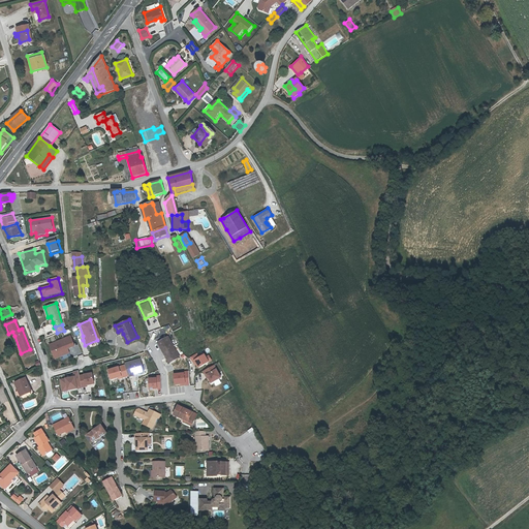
[(68,337),(47,345),(52,360),(66,353),(65,349),(72,346),(68,337)]
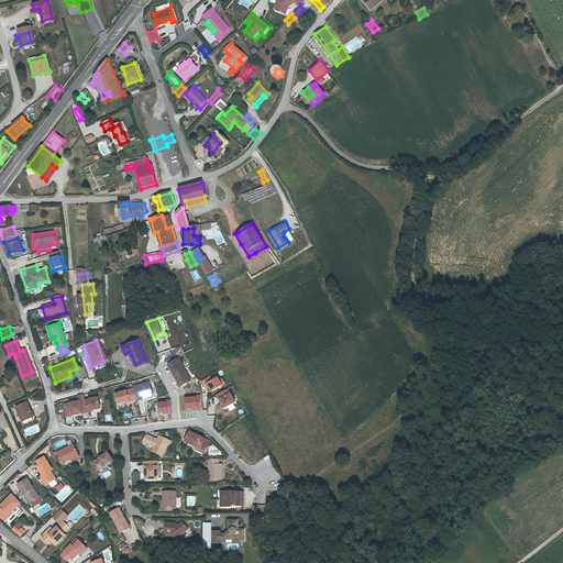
[(180,361),(169,367),(180,388),(191,383),(180,361)]
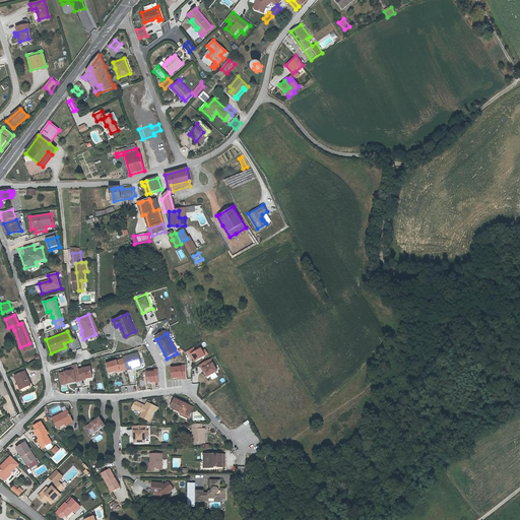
[(29,343),(20,347),(22,351),(31,348),(29,343)]
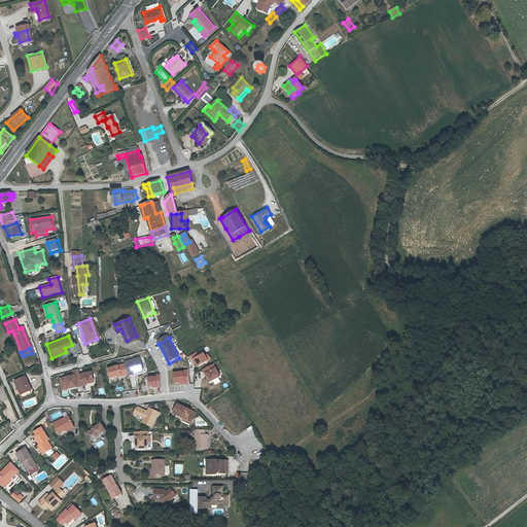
[(201,373),(213,365),(207,354),(195,361),(201,373)]
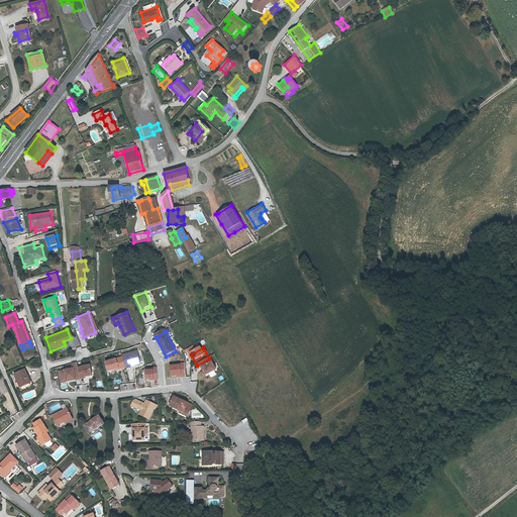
[(122,355),(104,360),(106,370),(114,368),(115,370),(140,364),(137,349),(121,353),(122,355)]
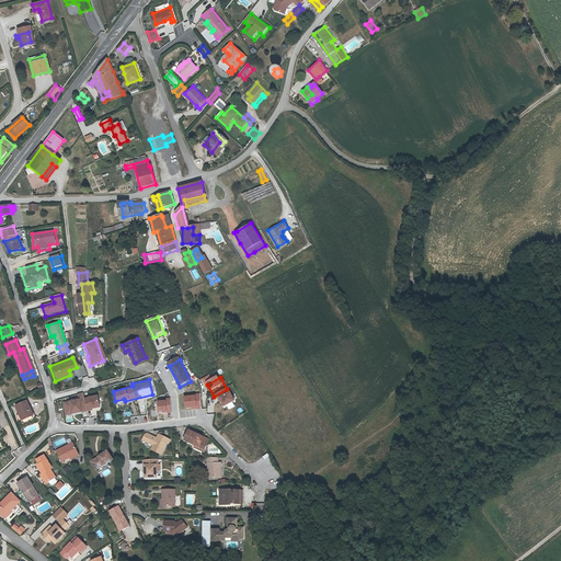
[(100,408),(96,393),(83,396),(82,392),(77,393),(77,398),(63,401),(65,414),(100,408)]
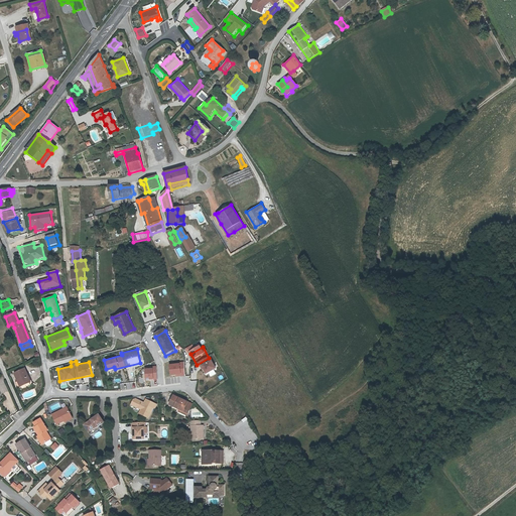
[(184,363),(167,364),(168,377),(184,376),(184,363)]
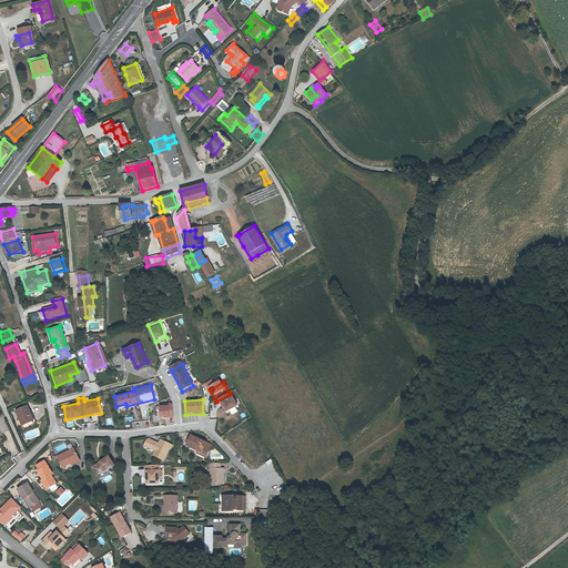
[(172,403),(158,404),(159,418),(173,417),(172,403)]
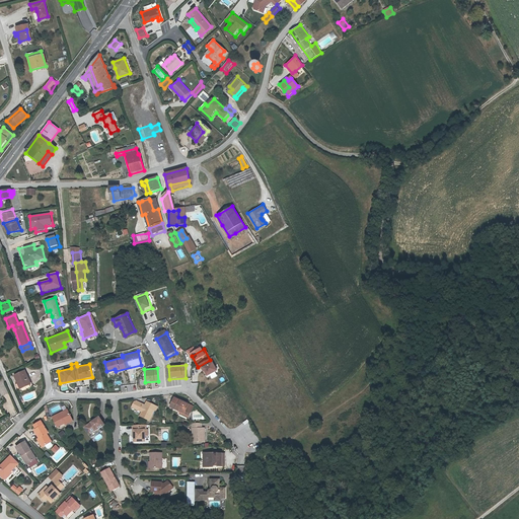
[(23,373),(13,378),(18,390),(28,385),(23,373)]
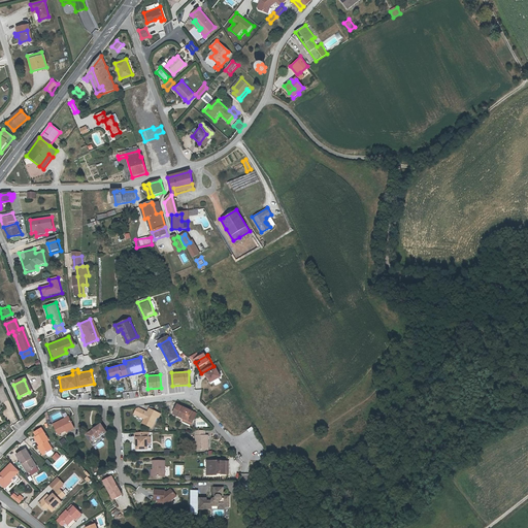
[(172,414),(183,419),(192,423),(196,414),(176,404),(172,414)]
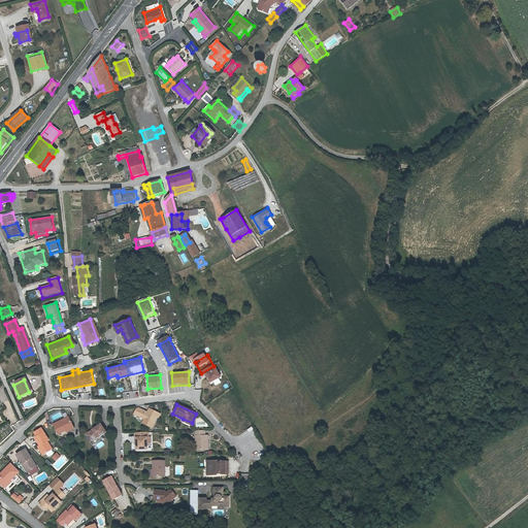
[(134,414),(138,416),(139,415),(142,417),(143,418),(143,419),(141,423),(152,427),(156,417),(158,418),(160,414),(149,408),(146,413),(144,411),(144,410),(138,407),(136,408),(134,414)]
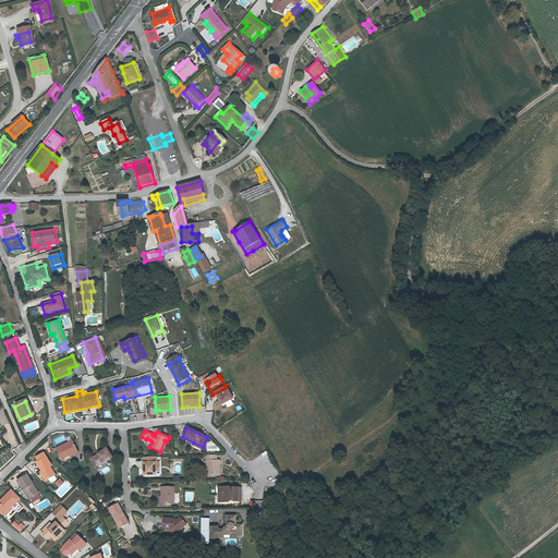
[(67,459),(71,457),(70,455),(79,450),(73,440),(57,449),(62,460),(65,458),(67,459)]
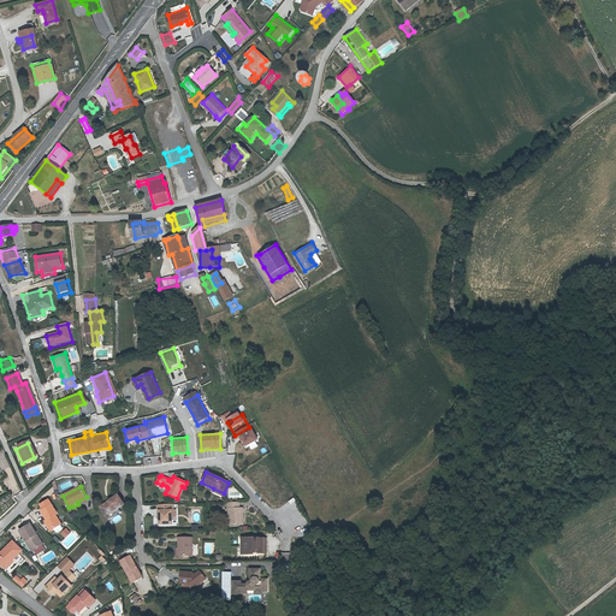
[(108,521),(112,517),(118,514),(116,510),(125,504),(118,495),(101,507),(107,515),(105,516),(106,519),(108,521)]
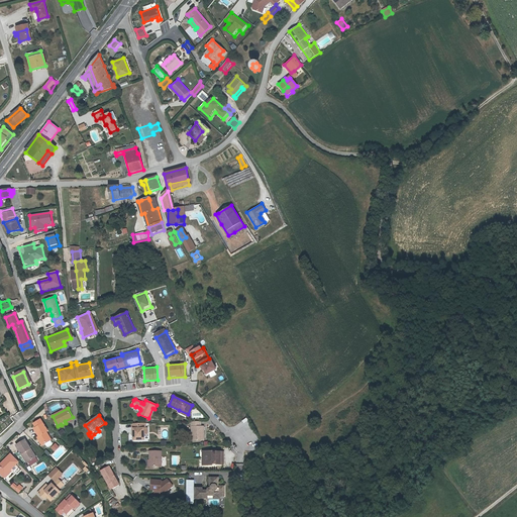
[(34,429),(38,437),(37,438),(42,446),(45,444),(46,447),(48,448),(53,445),(53,444),(50,441),(52,440),(46,432),(48,431),(43,424),(41,420),(34,424),(36,428),(34,429)]
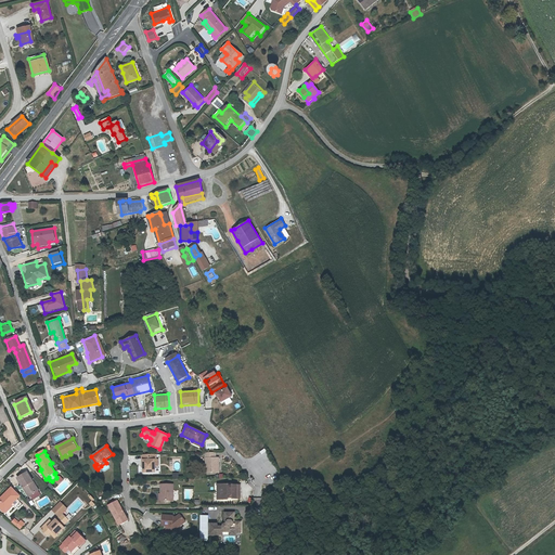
[(216,456),(215,451),(205,451),(206,473),(219,472),(218,456),(216,456)]
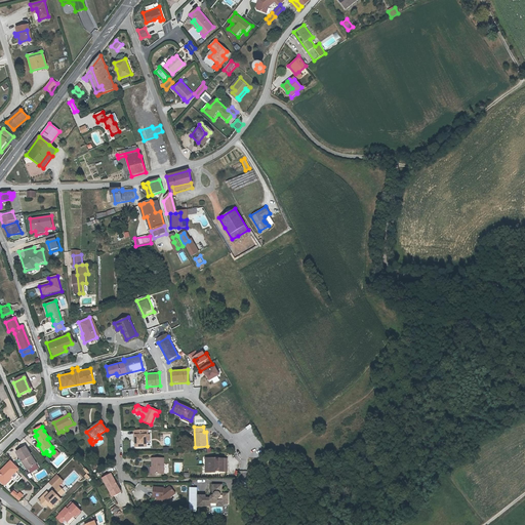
[(135,439),(135,442),(135,447),(147,446),(146,441),(146,435),(148,435),(148,429),(133,430),(133,439),(135,439)]
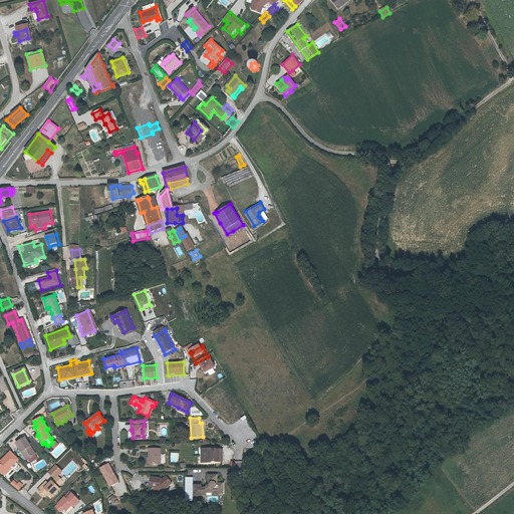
[(24,438),(16,443),(26,460),(35,455),(24,438)]
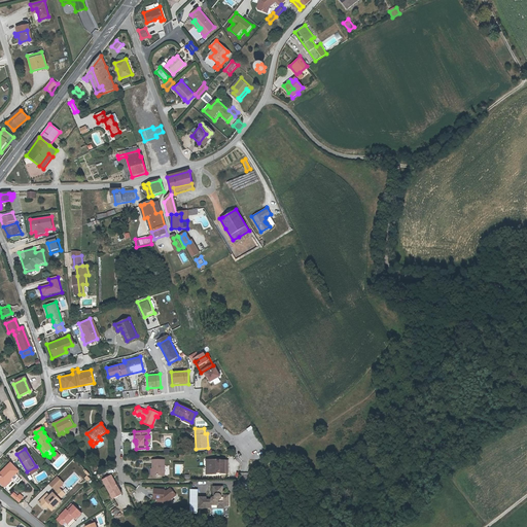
[(165,476),(165,460),(151,459),(151,476),(165,476)]
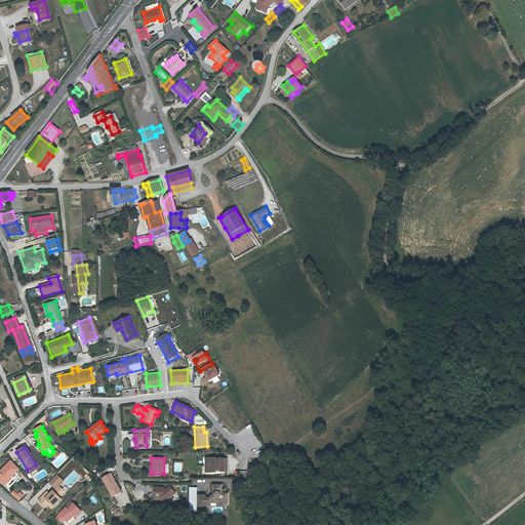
[(216,457),(209,457),(206,461),(206,470),(208,472),(216,472),(216,471),(219,471),(219,472),(227,472),(228,467),(225,467),(225,463),(228,462),(227,458),(219,458),(219,459),(216,459),(216,457)]
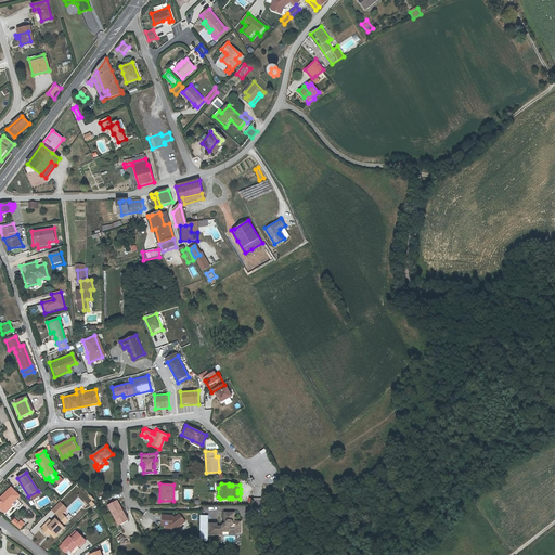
[(12,488),(0,499),(0,506),(3,512),(8,507),(7,506),(16,499),(17,500),(21,497),(12,488)]
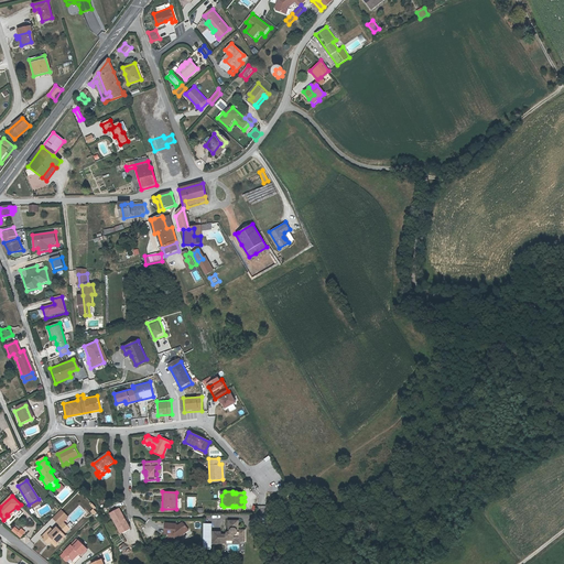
[(36,509),(40,516),(50,509),(46,503),(36,509)]
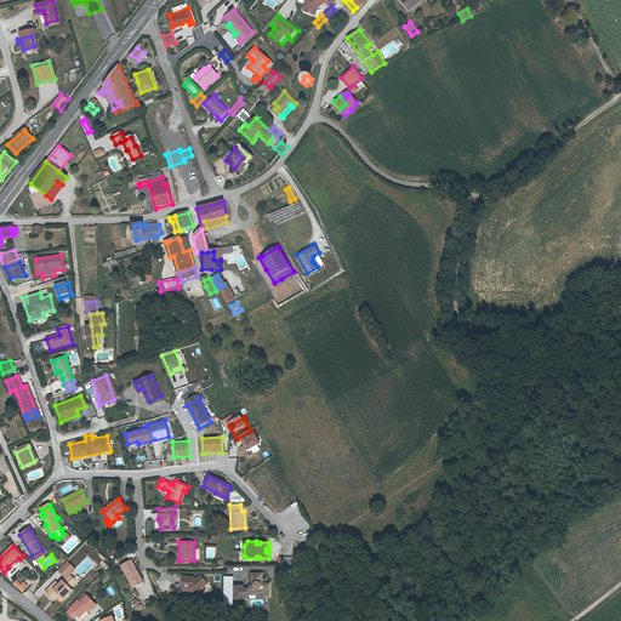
[(9,568),(4,573),(6,574),(13,567),(16,567),(21,562),(21,560),(20,559),(18,558),(7,567),(9,568)]
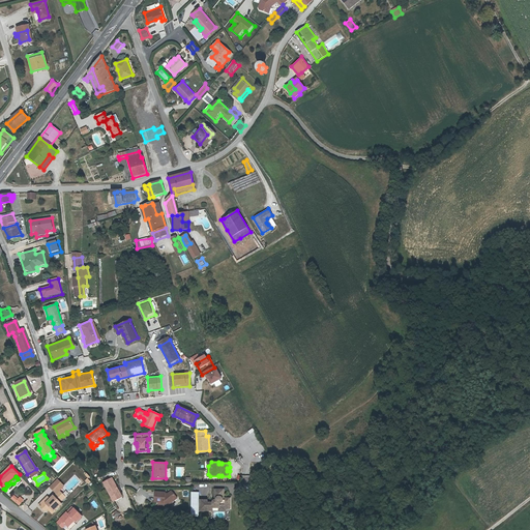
[(123,497),(113,478),(105,483),(114,502),(123,497)]
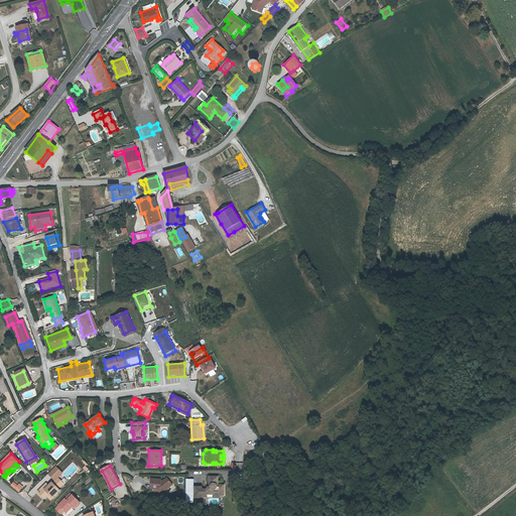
[(163,492),(167,489),(166,488),(172,483),(167,477),(163,481),(161,480),(161,479),(152,479),(151,488),(160,489),(163,492)]
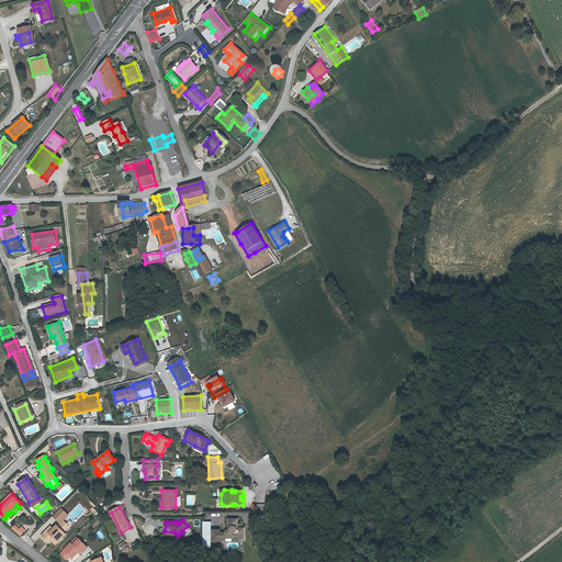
[(229,530),(228,530),(227,530),(226,531),(226,532),(221,532),(221,530),(213,530),(213,540),(217,540),(217,541),(226,541),(226,538),(233,539),(234,539),(234,537),(239,537),(239,534),(245,534),(245,528),(238,528),(238,519),(228,519),(228,526),(231,527),(231,528),(231,529),(231,530),(229,530)]
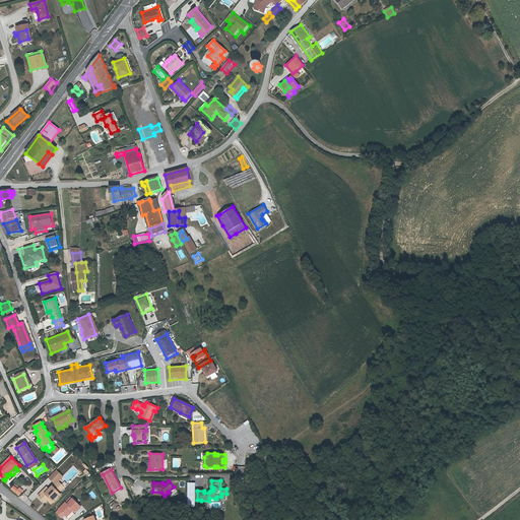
[(48,499),(52,503),(60,496),(58,494),(63,489),(58,482),(52,488),(48,491),(44,495),(42,492),(37,497),(43,503),(46,501),(48,499)]
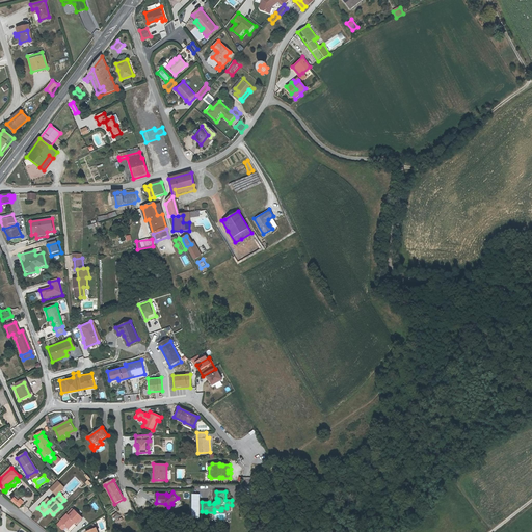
[(73,523),(74,524),(76,526),(81,520),(74,512),(69,517),(67,515),(59,522),(67,529),(73,523)]
